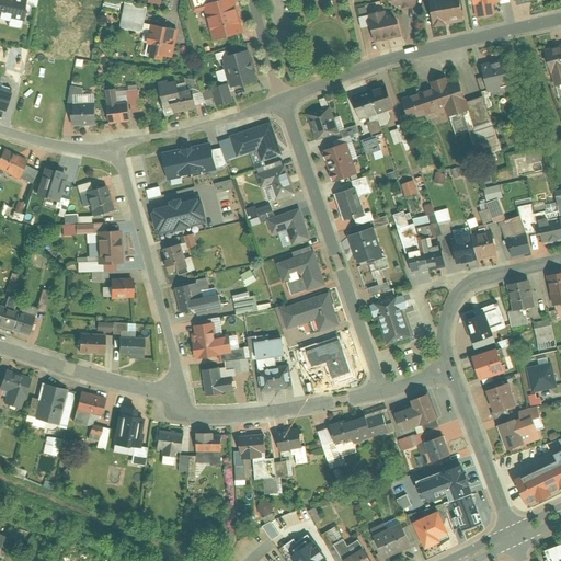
[(0,0),(0,13),(26,19),(30,0),(0,0)]
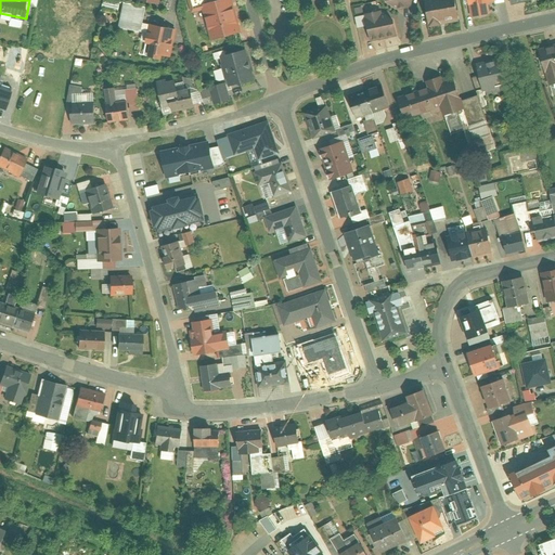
[(206,10),(214,40),(245,30),(235,0),(191,0),(194,12),(206,10)]
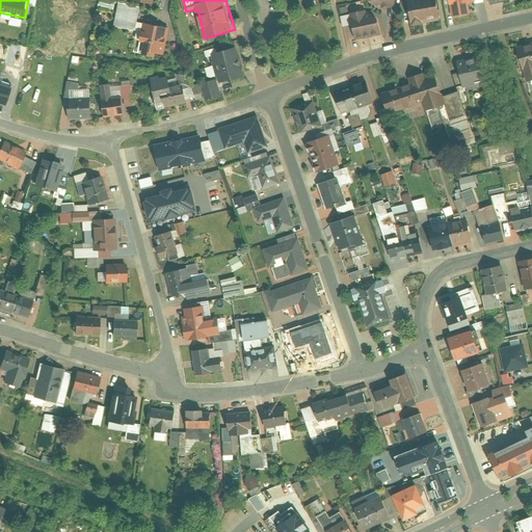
[(400,0),(375,0),(386,9),(398,7),(400,0)]
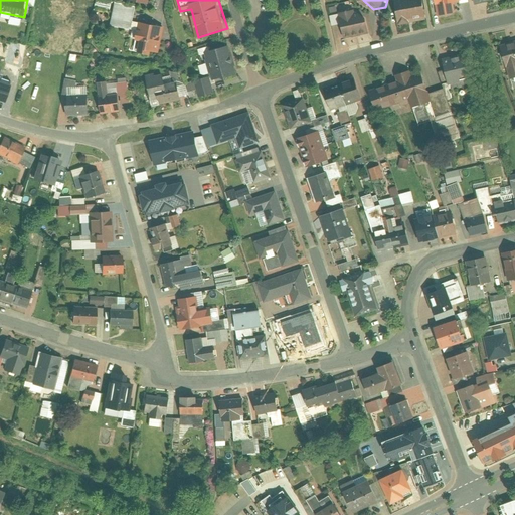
[(423,0),(397,0),(401,22),(426,18),(423,0)]
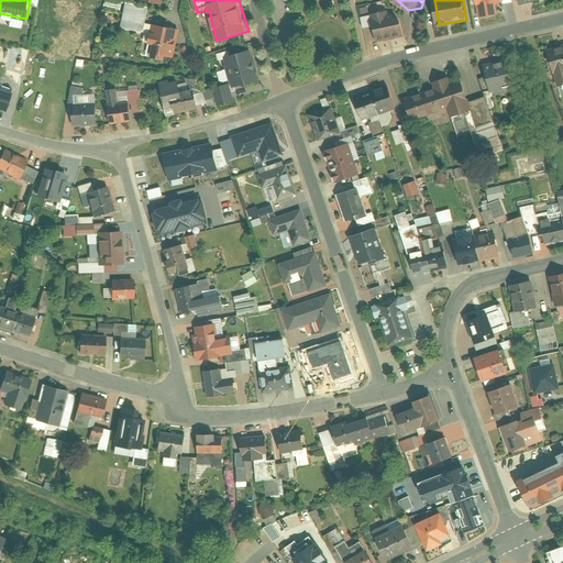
[(476,0),(479,15),(497,12),(496,3),(504,1),(503,0),(476,0)]
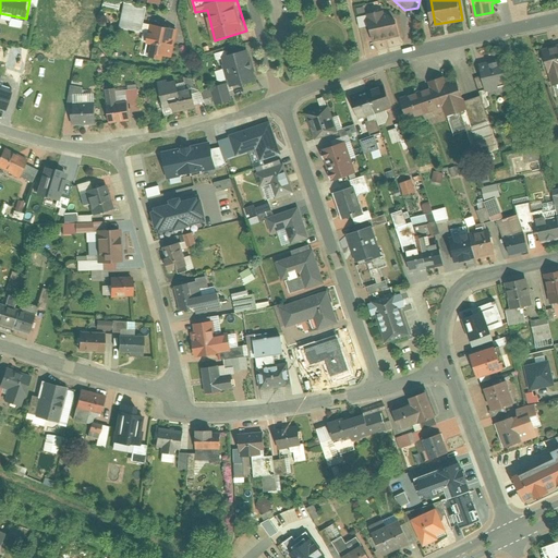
[(387,10),(370,13),(375,41),(403,35),(400,17),(389,20),(387,10)]
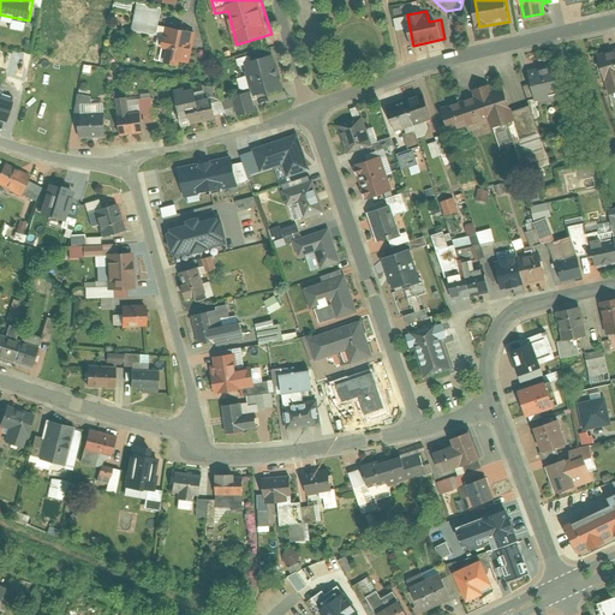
[(193,63),(198,31),(169,27),(166,47),(171,48),(168,63),(185,65),(185,61),(193,63)]
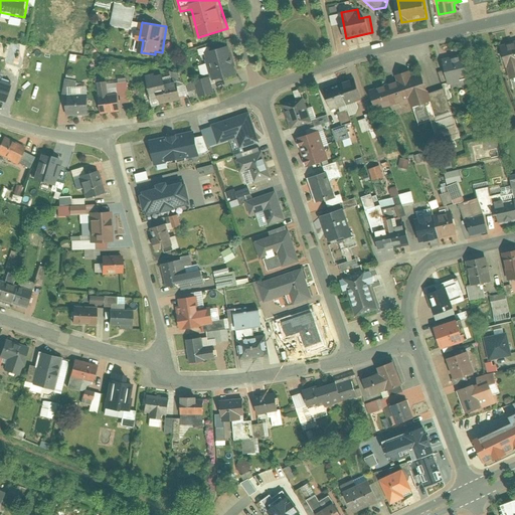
[(514,41),(503,46),(513,77),(514,76),(514,41)]
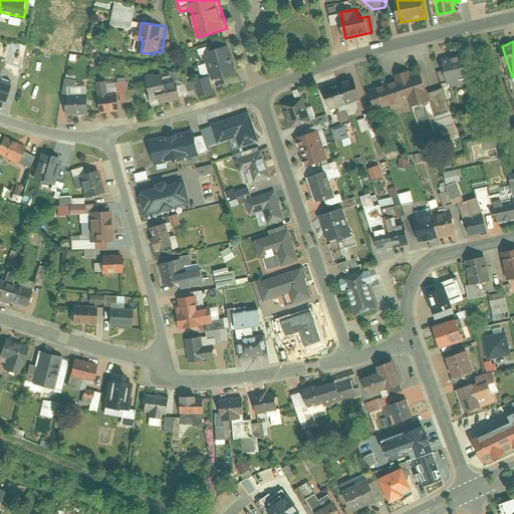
[(232,44),(207,50),(214,79),(239,73),(232,44)]
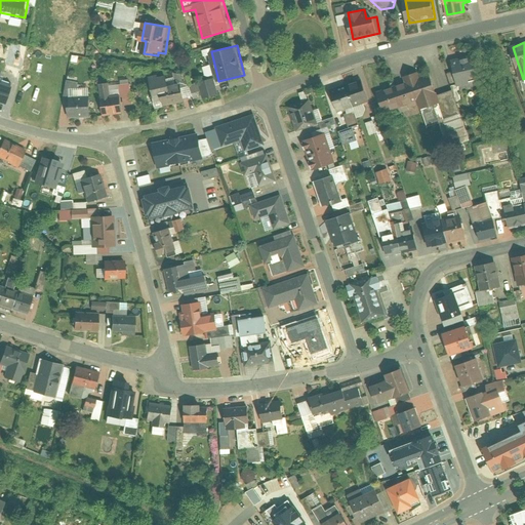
[(453,59),(458,86),(474,83),(473,77),(483,75),(480,54),(453,59)]
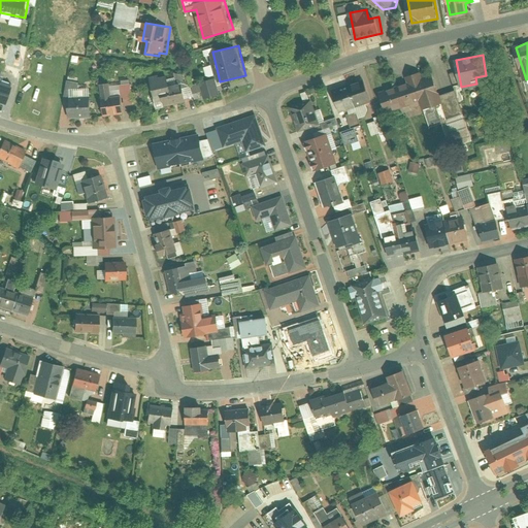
[(408,76),(410,83),(422,101),(425,110),(447,102),(436,76),(425,80),(422,71),(408,76)]
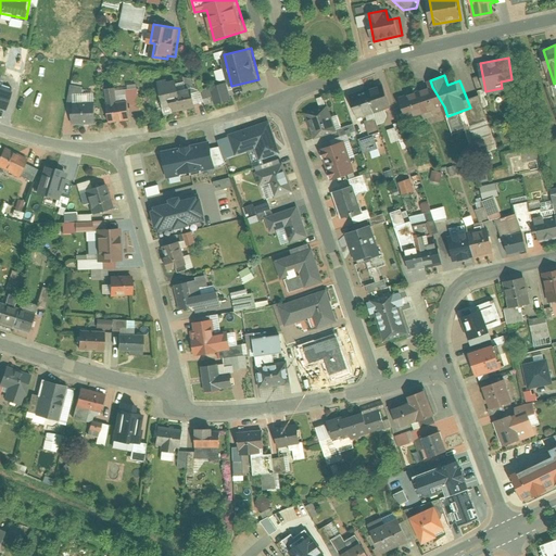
[(169,78),(160,80),(165,103),(175,101),(174,97),(185,93),(184,89),(181,78),(171,80),(169,78)]
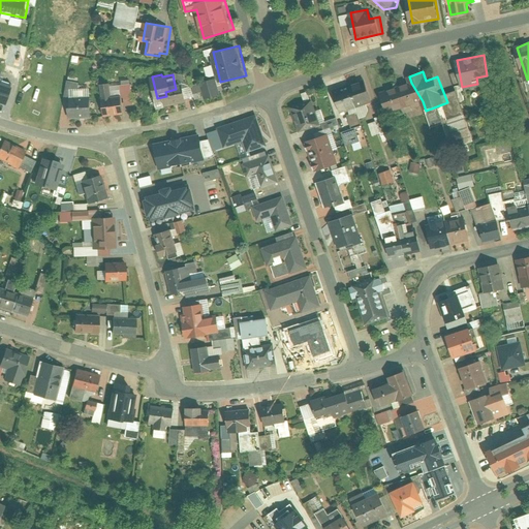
[(217,78),(203,82),(207,99),(222,95),(217,78)]
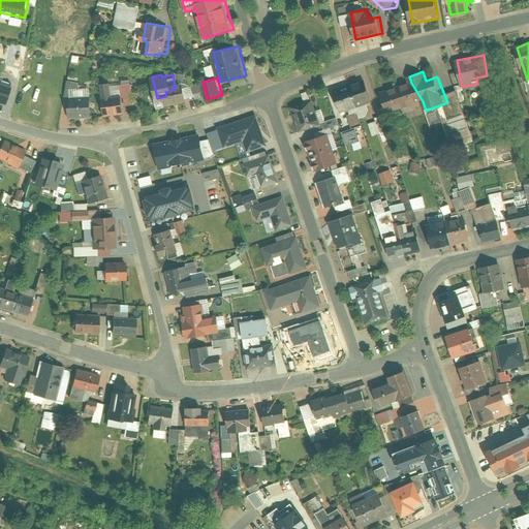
[(347,82),(356,107),(374,102),(366,78),(347,82)]
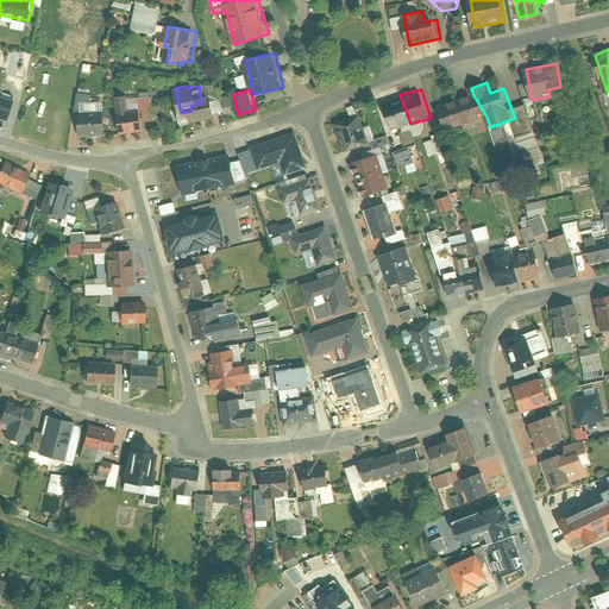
[(0,115),(10,120),(17,99),(0,93),(0,115)]
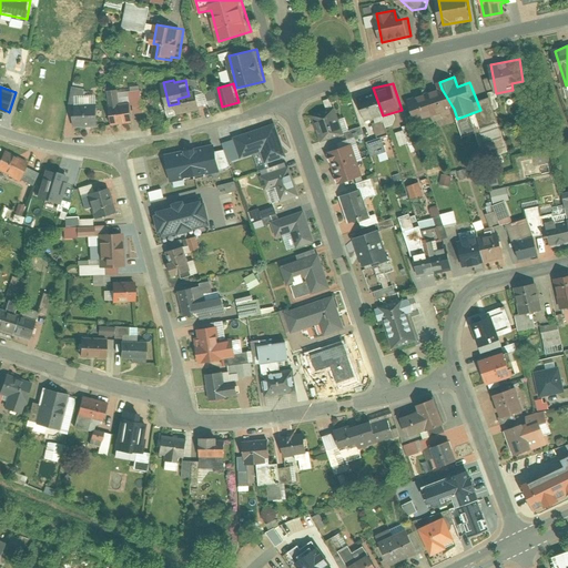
[(121,88),(110,89),(114,124),(137,122),(134,103),(123,104),(121,88)]
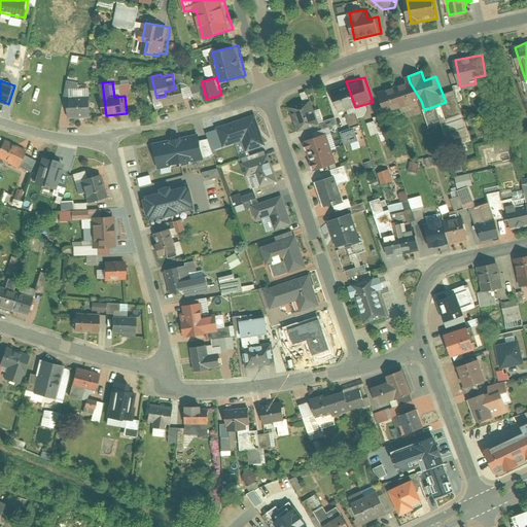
[(184,82),(174,84),(175,89),(165,92),(166,96),(168,105),(188,101),(184,82)]
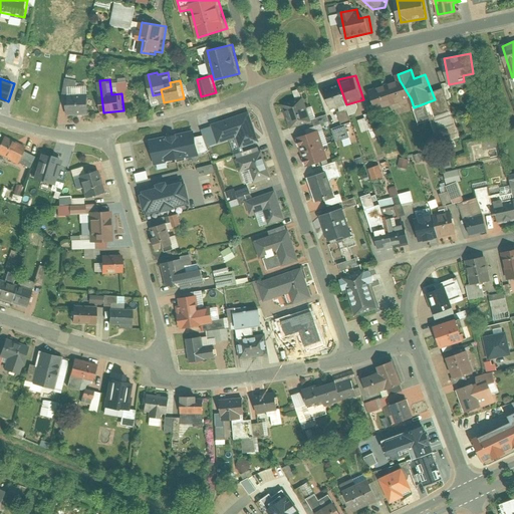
[(317,86),(326,112),(343,106),(336,82),(317,86)]
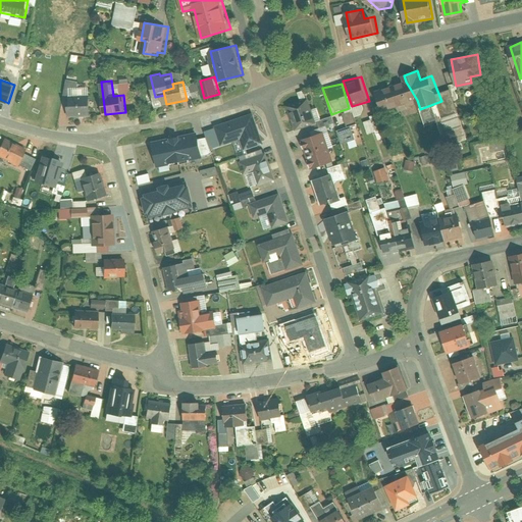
[(378,88),(383,114),(399,112),(398,105),(408,104),(405,84),(378,88)]
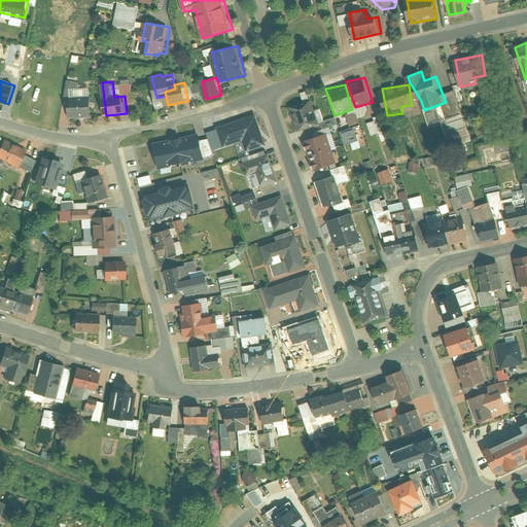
[(70,96),(71,116),(94,115),(93,95),(70,96)]
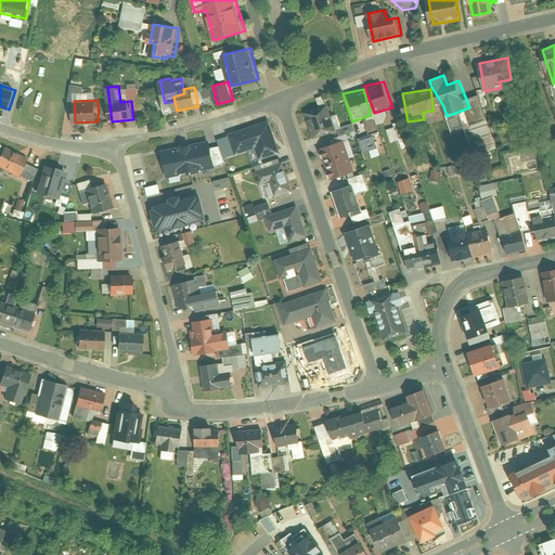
[(328,106),(307,113),(314,139),(336,132),(328,106)]
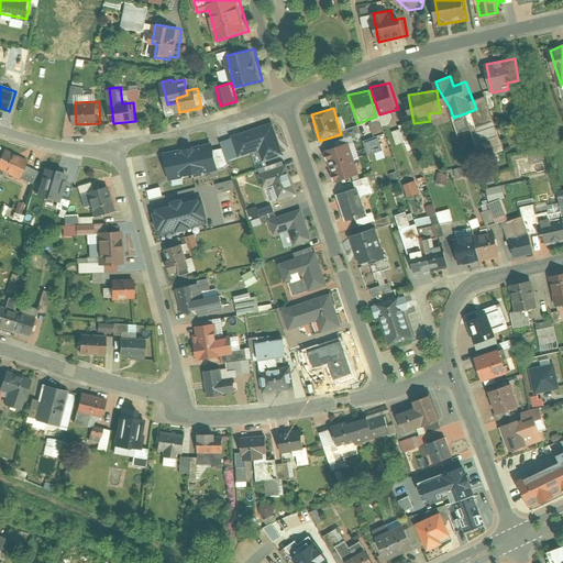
[(273,124),(232,138),(239,158),(261,151),(265,163),(284,156),(273,124)]
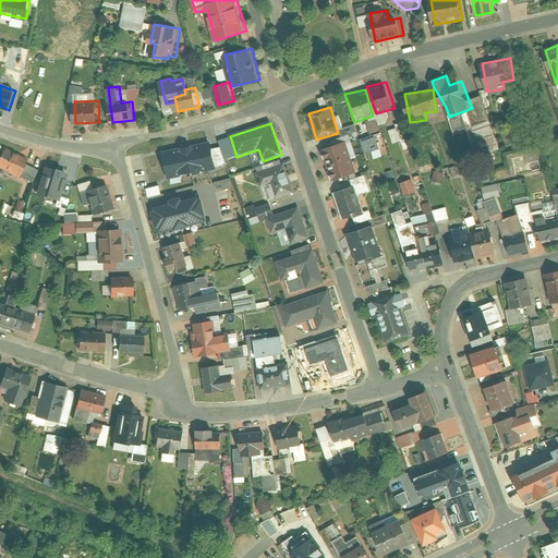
[(402,142),(403,149),(408,148),(403,126),(388,130),(391,144),(402,142)]
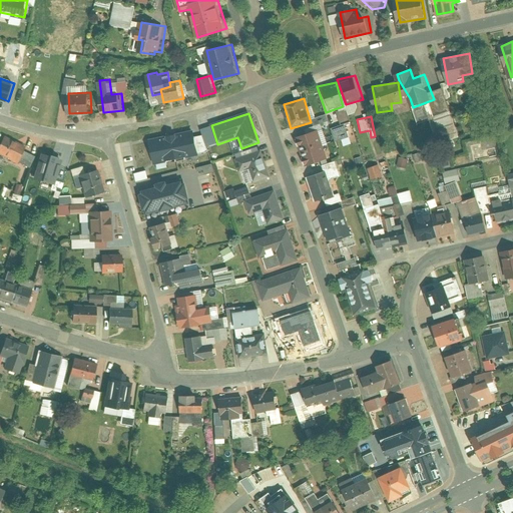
[(343,146),(351,143),(345,125),(331,129),(335,141),(341,139),(343,146)]
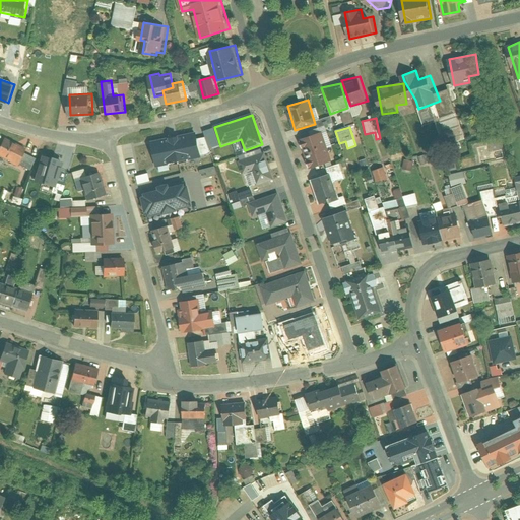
[(299,140),(304,155),(327,146),(323,132),(299,140)]
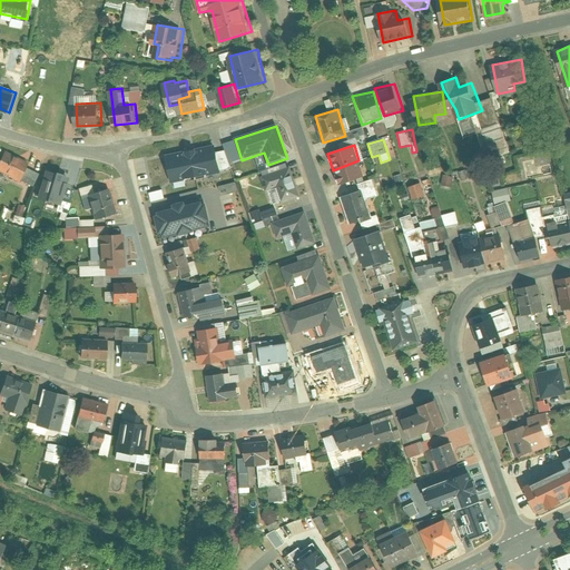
[(213,148),(164,159),(169,180),(217,169),(213,148)]
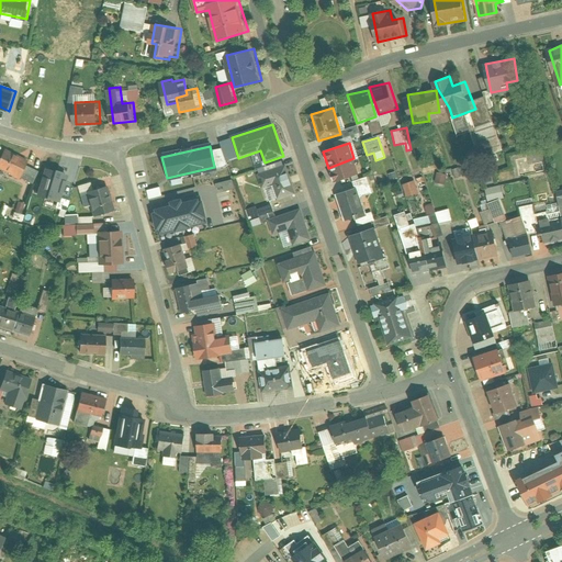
[(0,159),(0,167),(21,178),(31,159),(7,147),(0,159)]
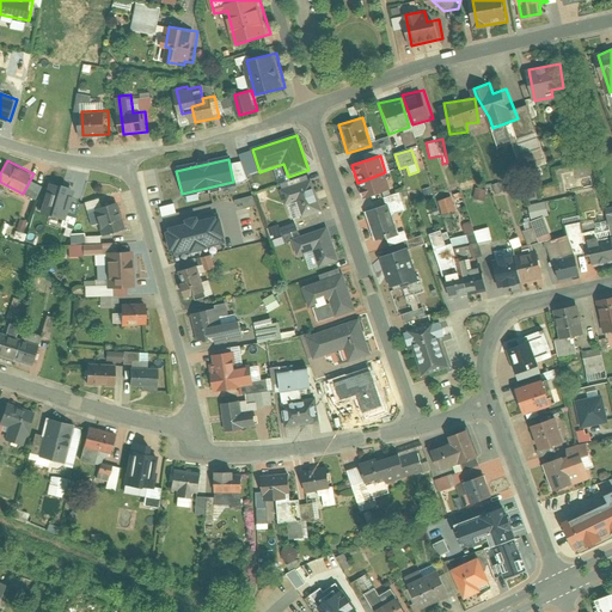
[(576,170),(581,179),(591,175),(586,165),(576,170)]
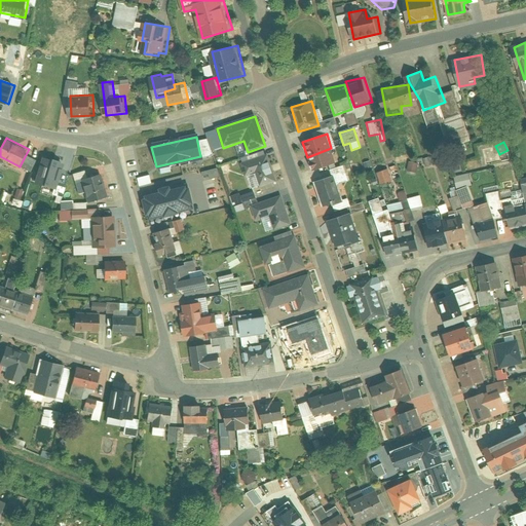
[(307,157),(312,172),(336,163),(331,148),(307,157)]
